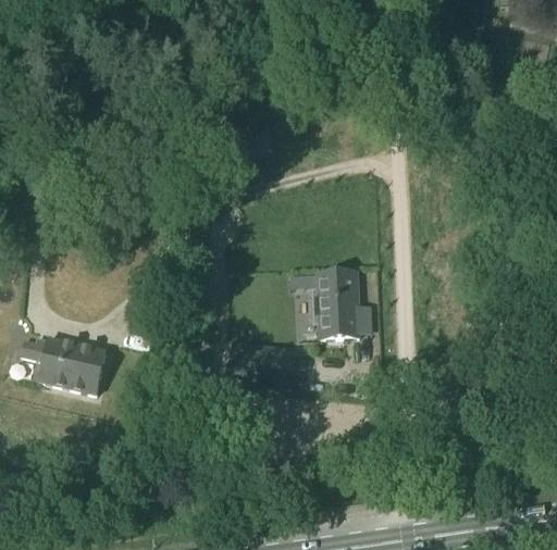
[(319,323),(320,339),(359,337),(358,333),(369,332),(368,308),(357,308),(356,272),(317,274),(318,289),(313,290),(314,323),(319,323)]
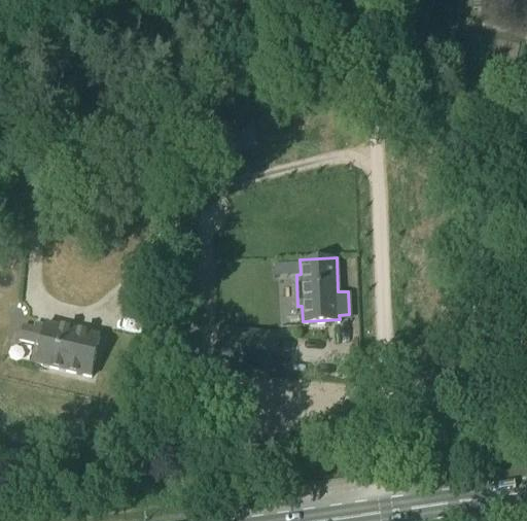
[(36,361),(91,374),(100,334),(44,320),(44,323),(34,320),(33,324),(23,322),(19,338),(40,342),(36,361)]
